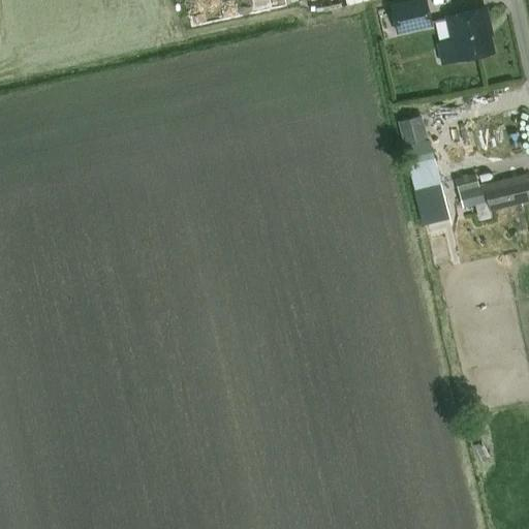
[(396,33),(431,25),(425,0),(406,0),(389,4),(396,33)]
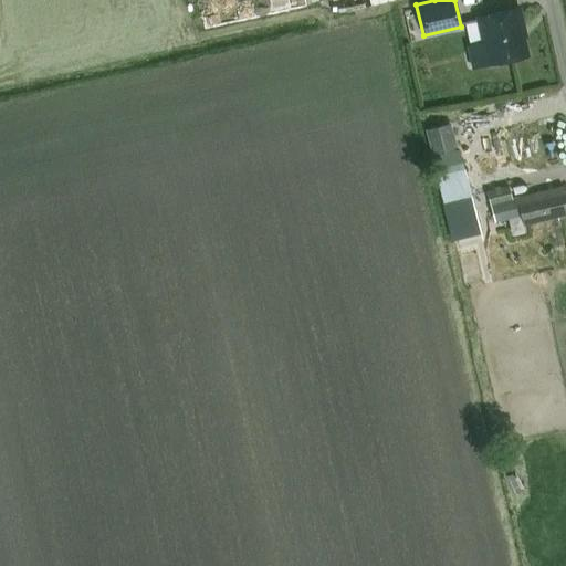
[(526,55),(520,28),(524,27),(520,8),(478,17),(483,41),(486,40),(492,63),(526,55)]
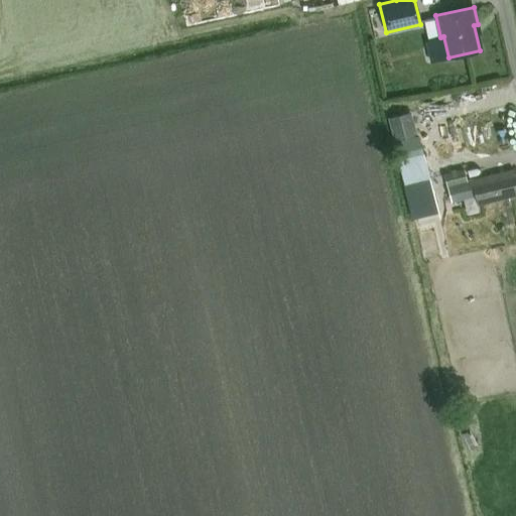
[(411,112),(388,118),(394,141),(416,136),(411,112)]
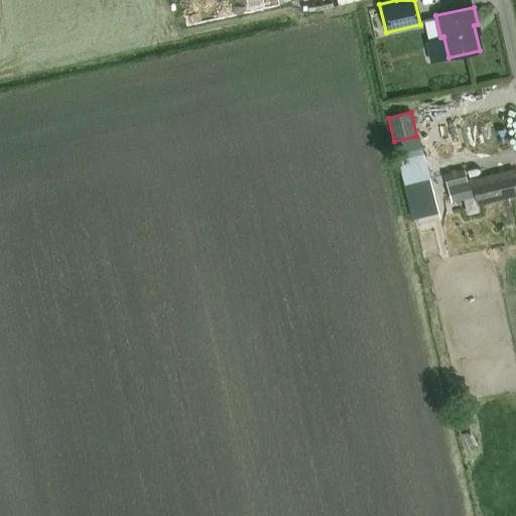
[(515,175),(514,169),(468,180),(466,171),(444,176),(452,201),(476,195),(478,205),(509,198),(509,200),(515,198),(515,175)]
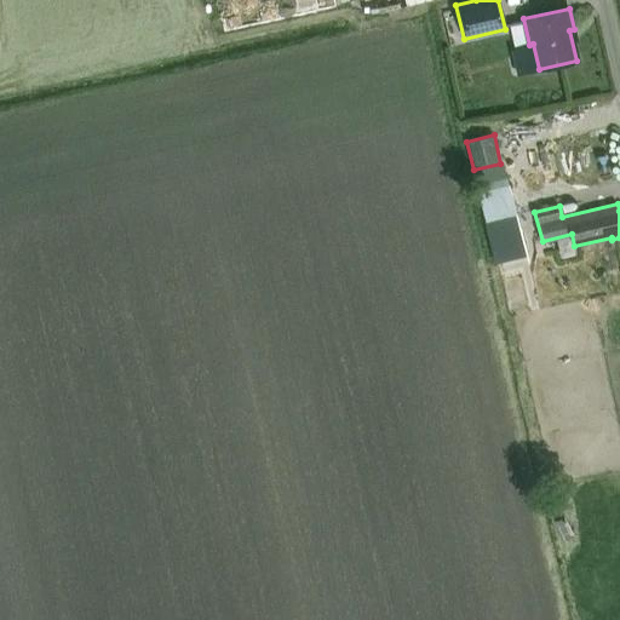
[(516,214),(507,217),(489,222),(499,262),(527,254),(516,214)]
